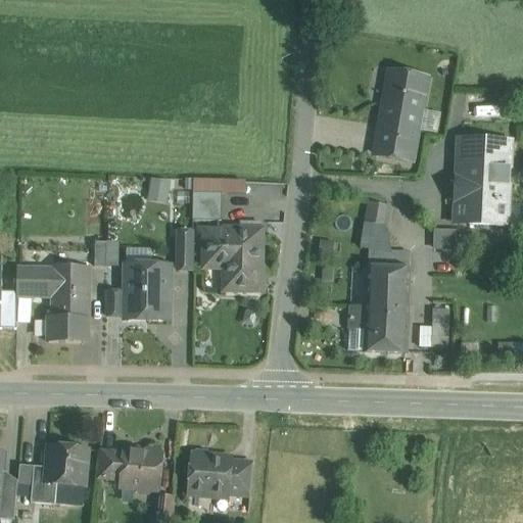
[(391,74),(376,156),(411,162),(426,80),(391,74)]
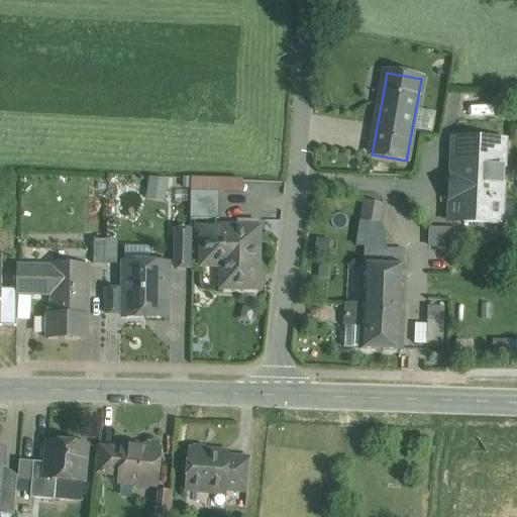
[(505,142),(453,140),(449,221),(501,224),(505,142)]
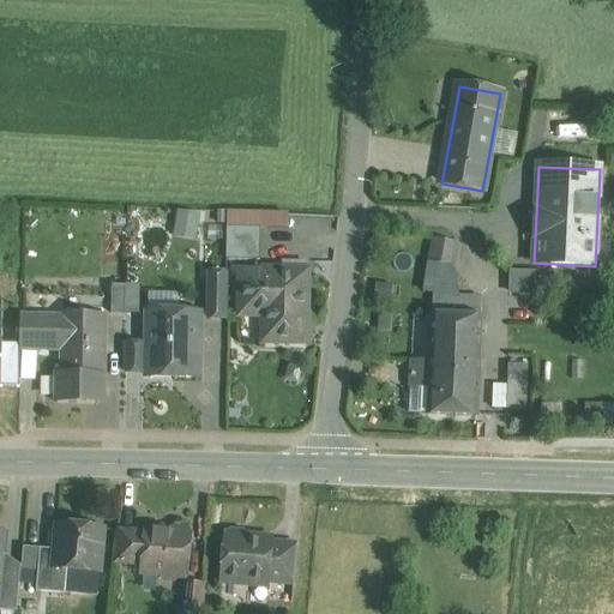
[(200,216),(179,211),(173,239),(194,244),(200,216)]
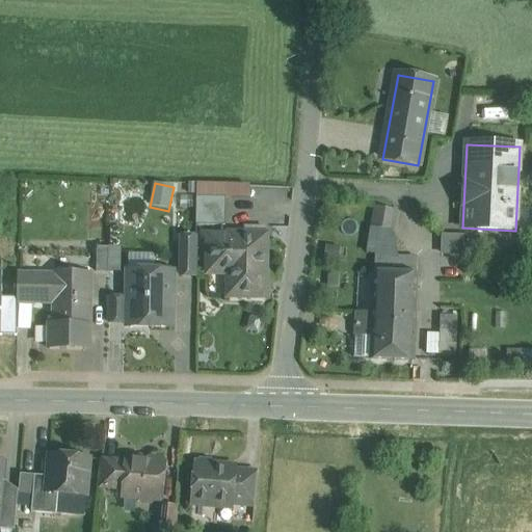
[(225,185),(196,184),(196,197),(225,198),(225,185)]
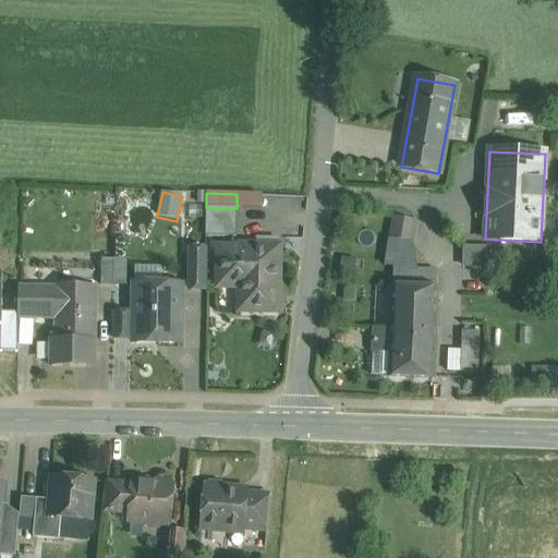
[(263,195),(237,194),(237,208),(262,209),(263,195)]
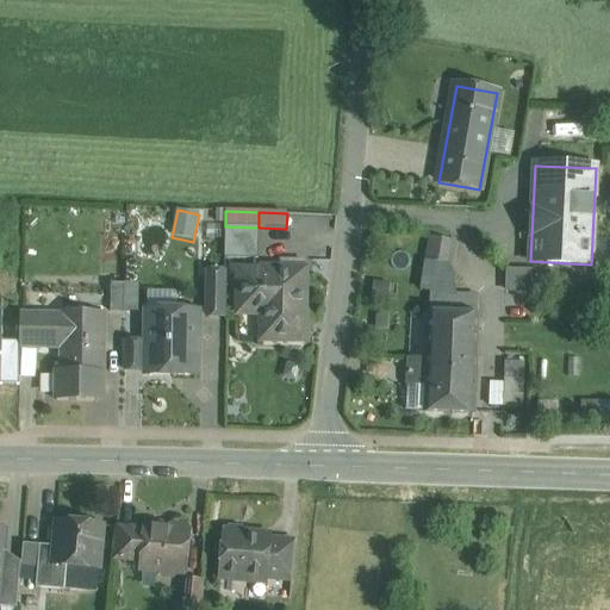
[(259,228),(225,226),(224,259),(257,259),(259,228)]
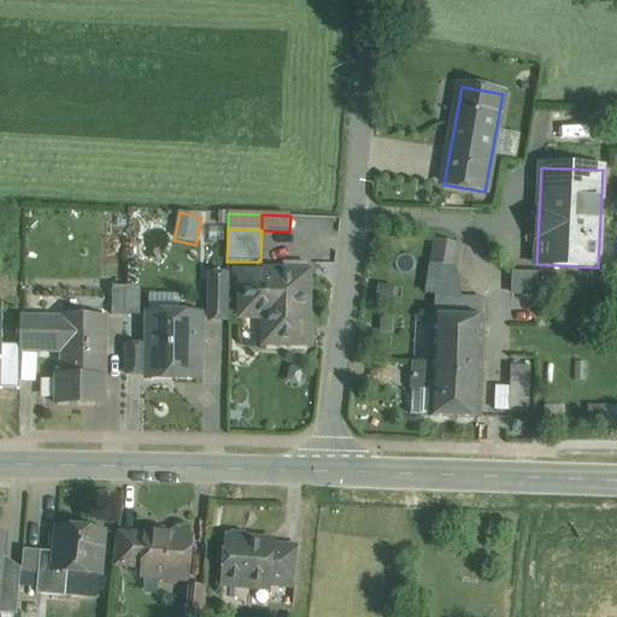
[(460,246),(435,242),(432,266),(457,270),(460,246)]
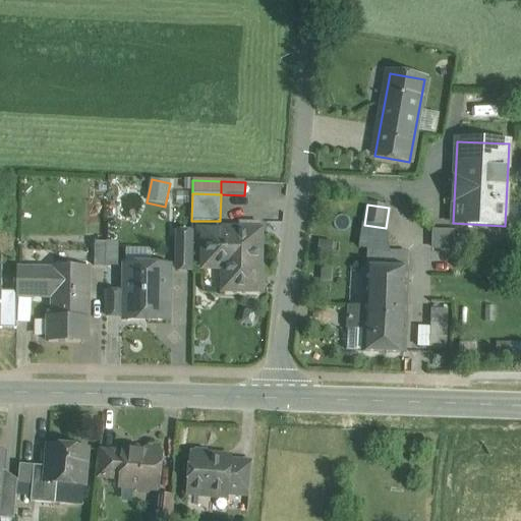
[(433,247),(458,247),(459,229),(433,228),(433,247)]
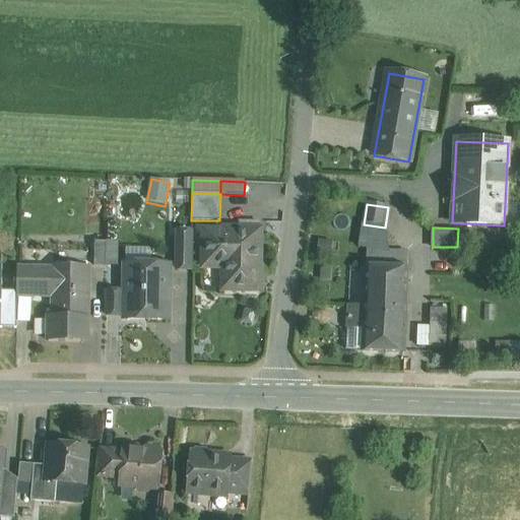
[(260,231),(223,230),(223,232),(203,232),(202,267),(222,268),(222,290),(259,291),(260,231)]
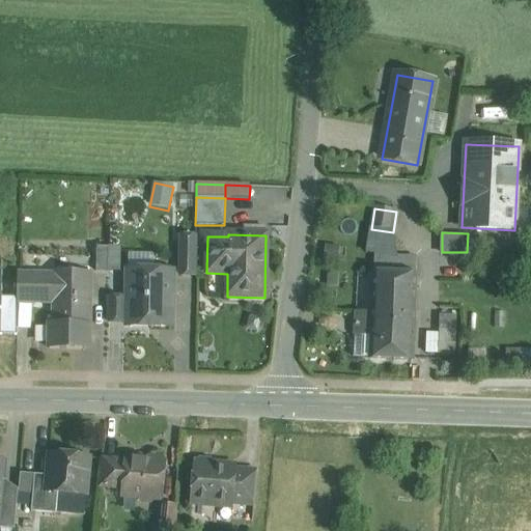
[(195,239),(180,238),(180,249),(195,249),(195,239)]
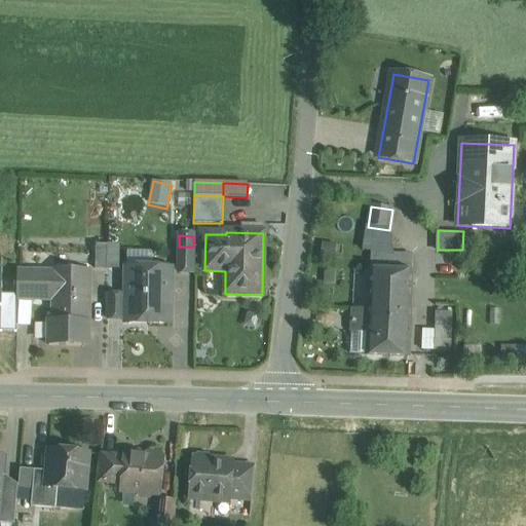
[(107,245),(96,245),(95,269),(107,269),(107,245)]
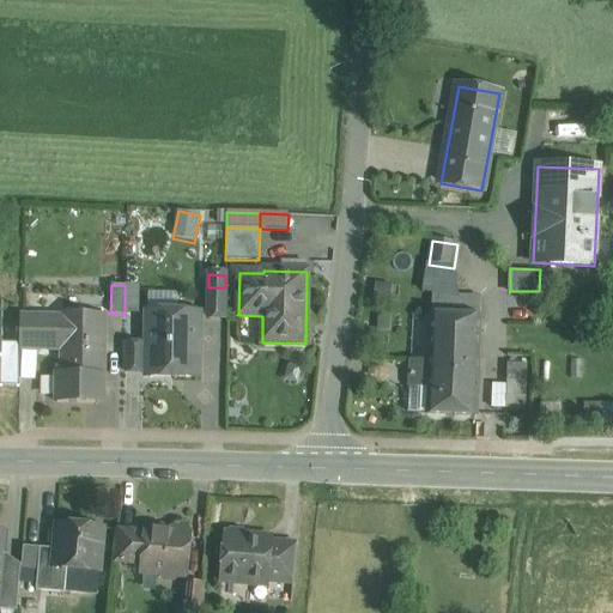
[(139,286),(126,286),(126,314),(139,314),(139,286)]
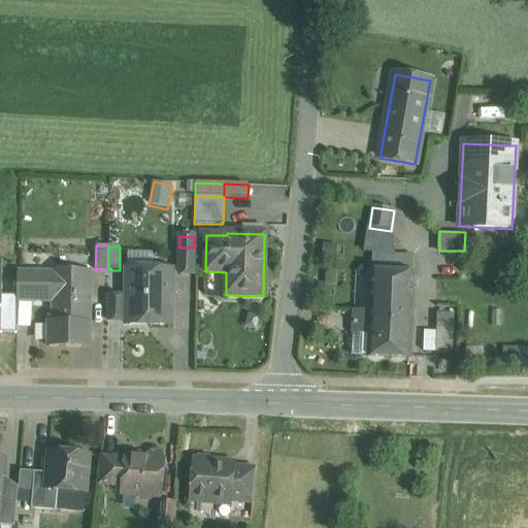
[(194,248),(179,248),(178,274),(193,274),(194,248)]
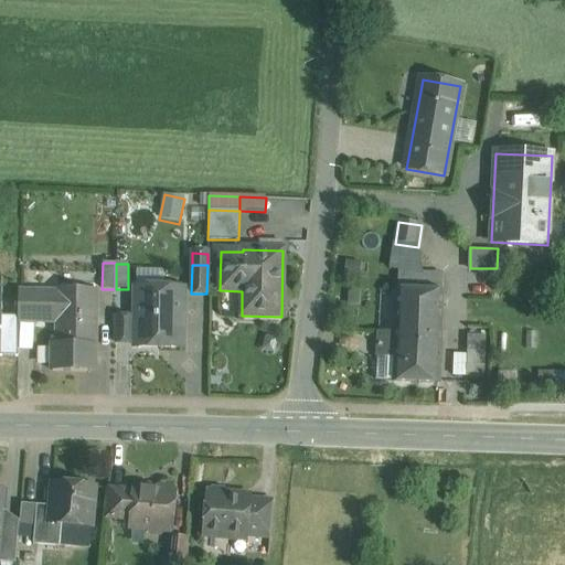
[(443,274),(398,272),(396,336),(379,334),(379,344),(440,348),(443,274)]
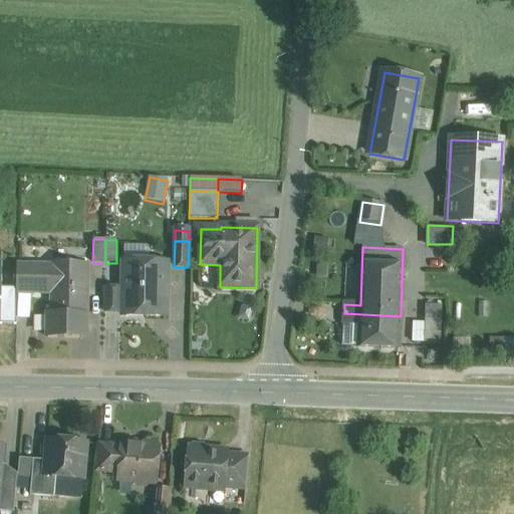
[(167,263),(123,262),(123,289),(123,313),(123,316),(166,317),(167,263)]
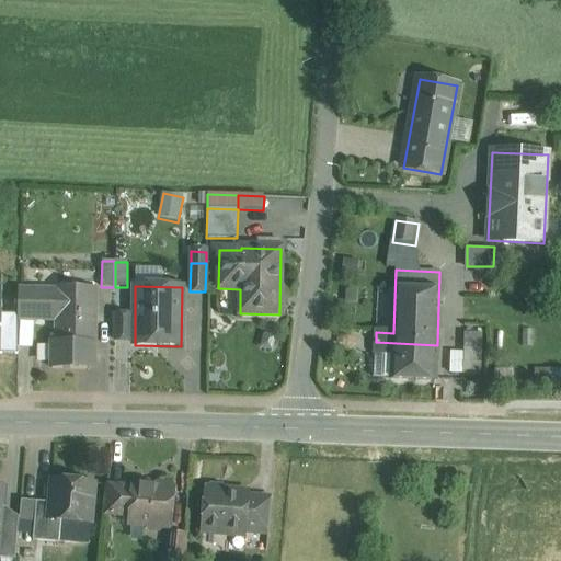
[(95,289),(58,288),(57,292),(34,292),(34,313),(57,313),(57,342),(53,342),(52,369),(88,369),(88,358),(94,358),(95,289)]
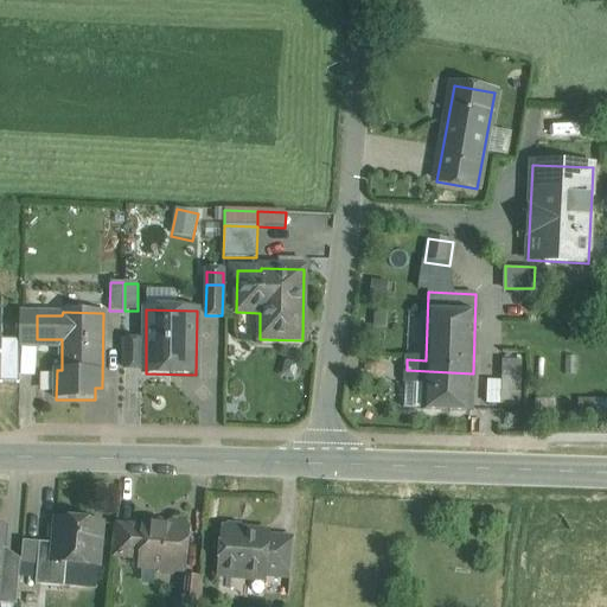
[(37,315),(20,314),(19,345),(37,346),(37,339),(37,315)]
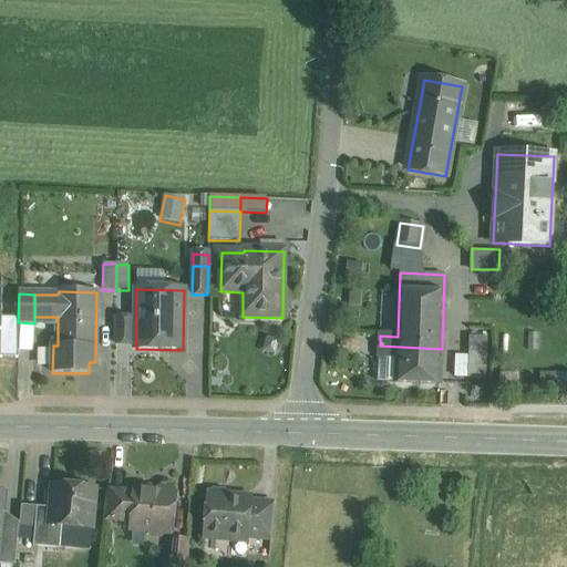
[(136,319),(116,319),(116,344),(136,346),(136,319)]
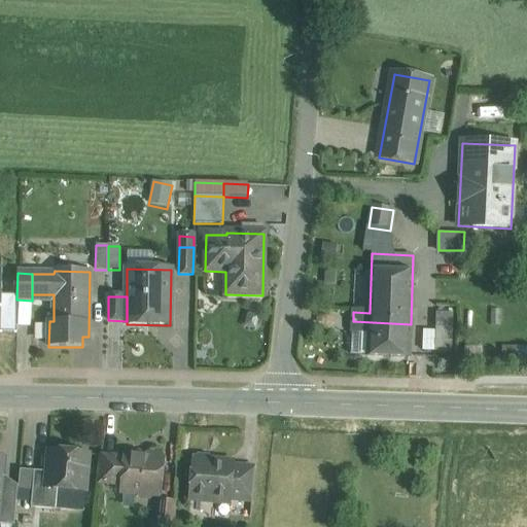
[(453,314),(436,313),(435,352),(452,353),(453,314)]
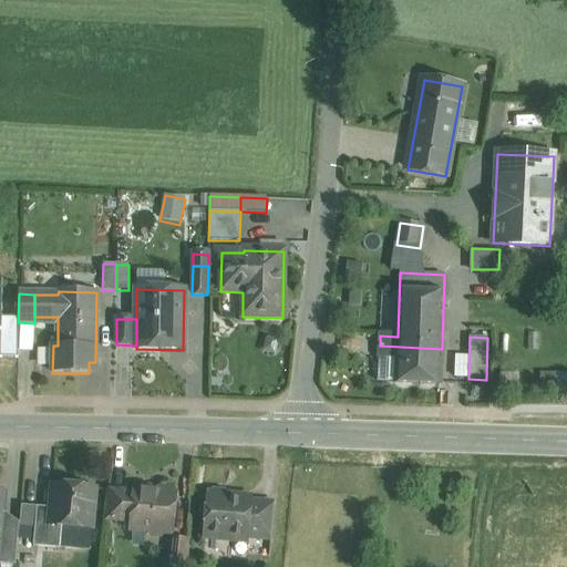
[(442,349),(380,346),(379,382),(395,383),(440,384),(442,349)]
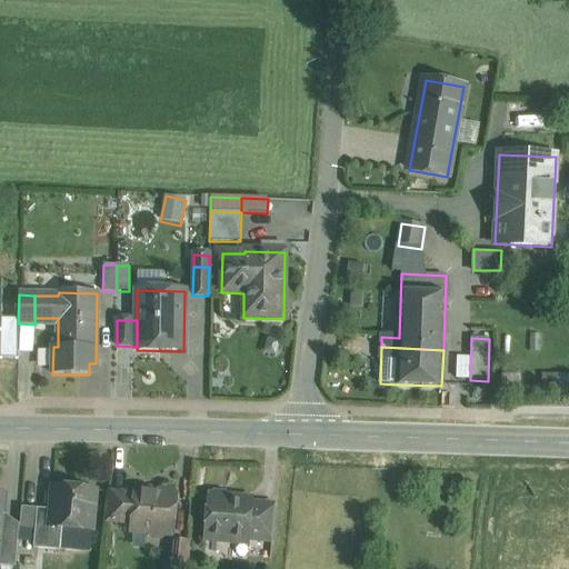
[(38,366),(50,367),(51,349),(39,348),(38,366)]
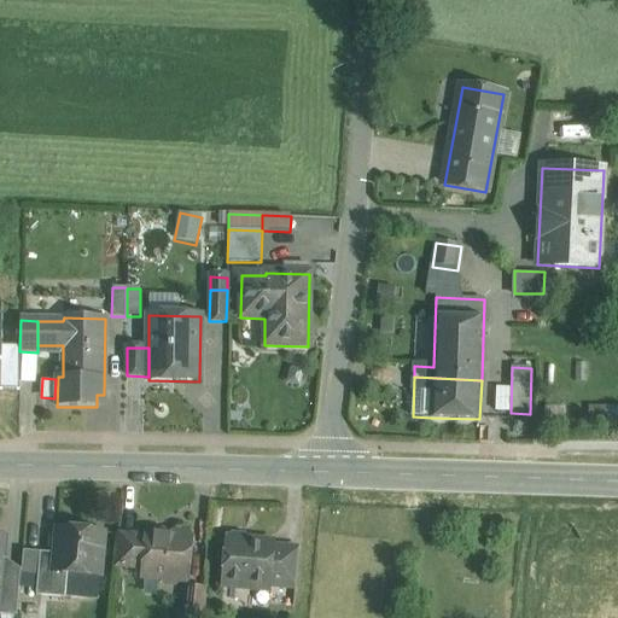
[(105,534),(57,529),(54,554),(53,572),(66,573),(100,577),(105,534)]
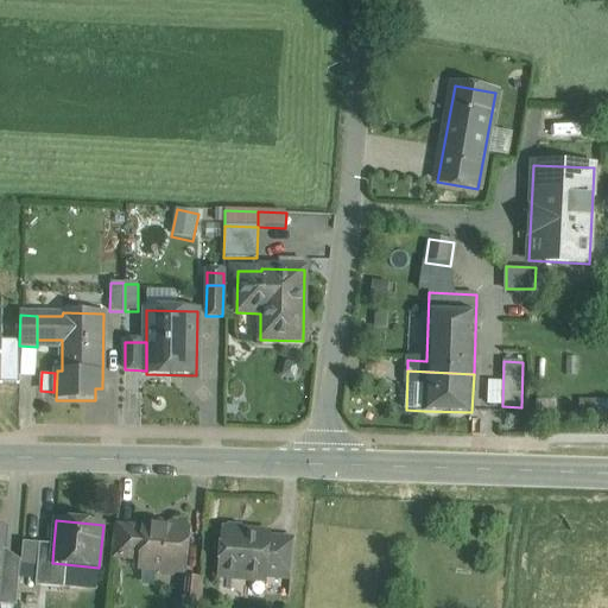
[(168,529),(144,526),(144,529),(140,561),(140,568),(159,570),(163,574),(173,575),(178,571),(185,571),(189,531),(188,531),(184,526),(172,525),(168,529)]
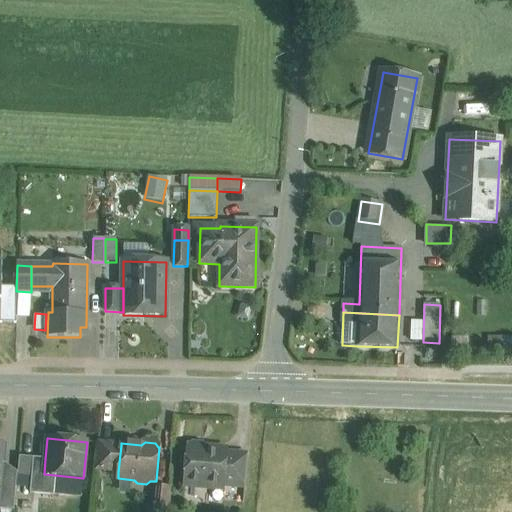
[(121,445),(99,443),(99,444),(100,444),(97,470),(118,472),(121,445)]
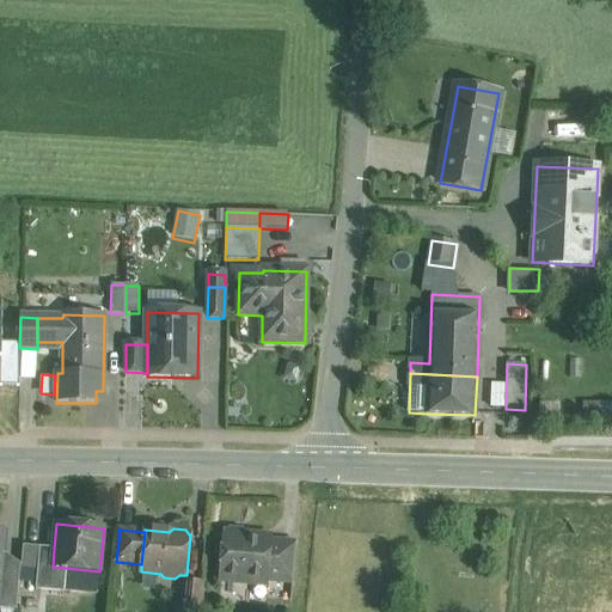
[(246,538),(243,534),(231,533),(226,537),(225,537),(221,579),(267,582),(267,580),(270,543),(270,540),(246,538)]
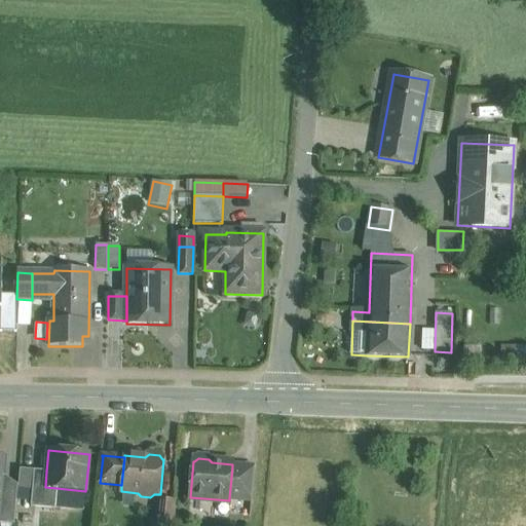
[(255,468),(232,466),(229,498),(252,500),(255,468)]
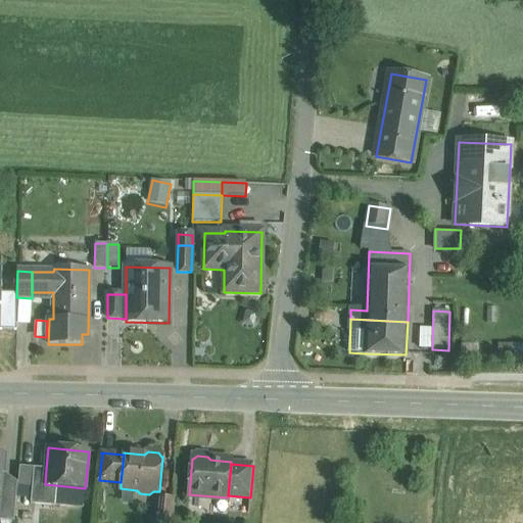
[(56,485),(45,484),(46,469),(34,468),(31,505),(55,507),(56,485)]
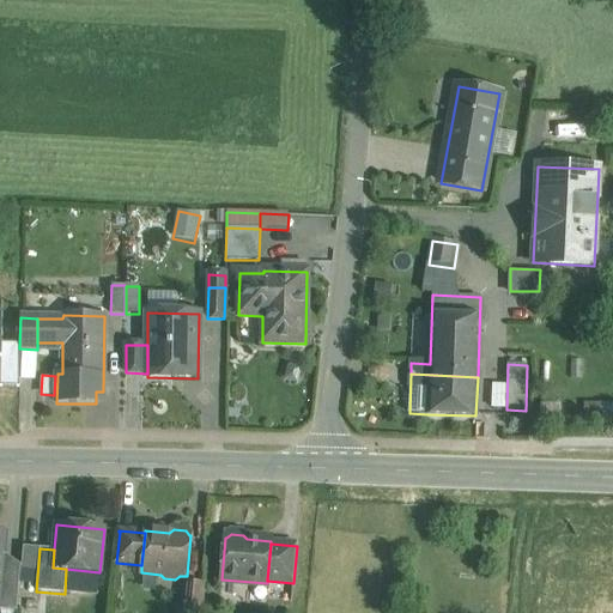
[(20,568),(2,565),(0,608),(17,611),(20,568)]
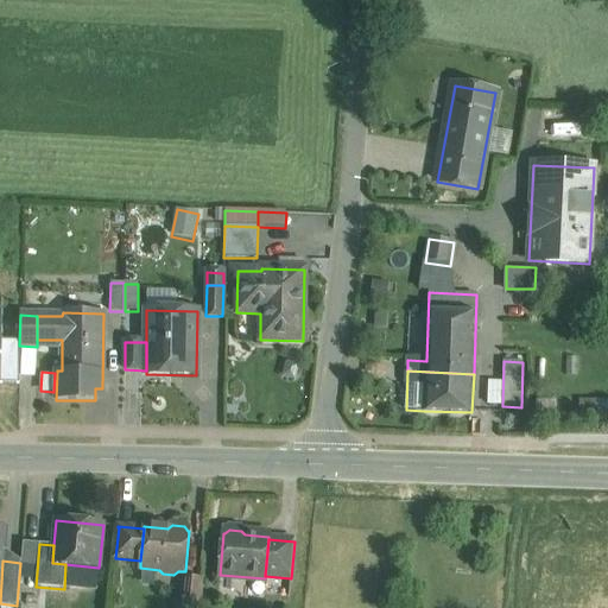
[(198,607),(201,581),(183,580),(182,589),(178,594),(177,606),(177,607),(198,607)]
